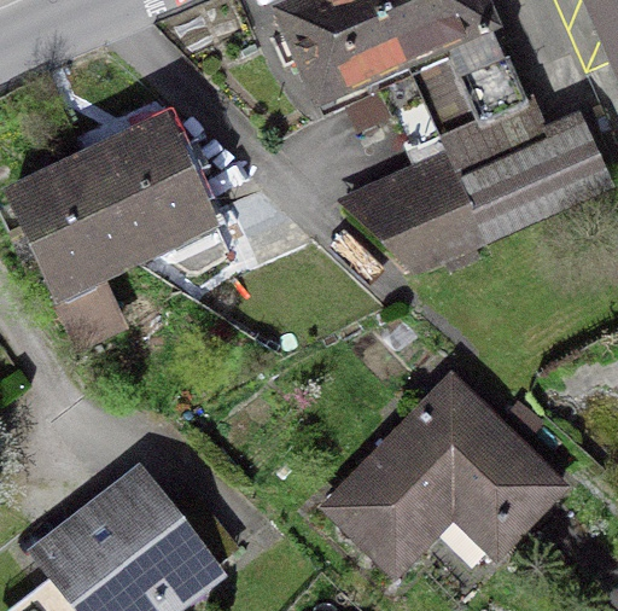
[(414,162),(337,195),(413,275),(616,188),(581,109),(547,123),(535,93),(525,97),(499,33),(502,31),(489,0),(283,0),(266,7),(313,117),(345,104),(357,132),(394,116),(414,162)]
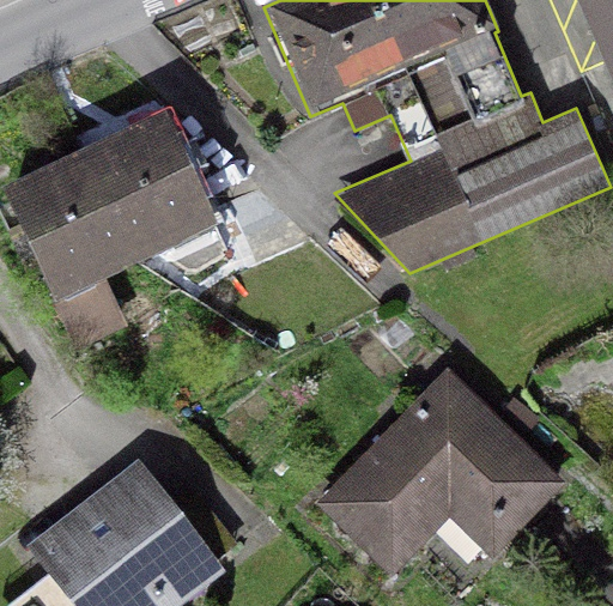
[(576,0),(612,86),(612,0),(576,0)]
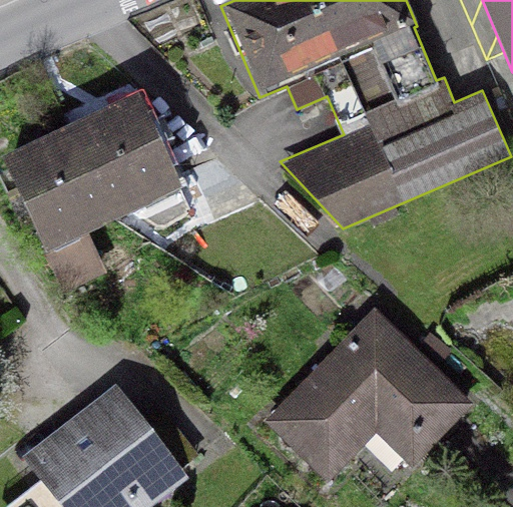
[(139,94),(104,110),(36,140),(1,155),(62,293),(106,273),(90,234),(183,193),(139,94)]
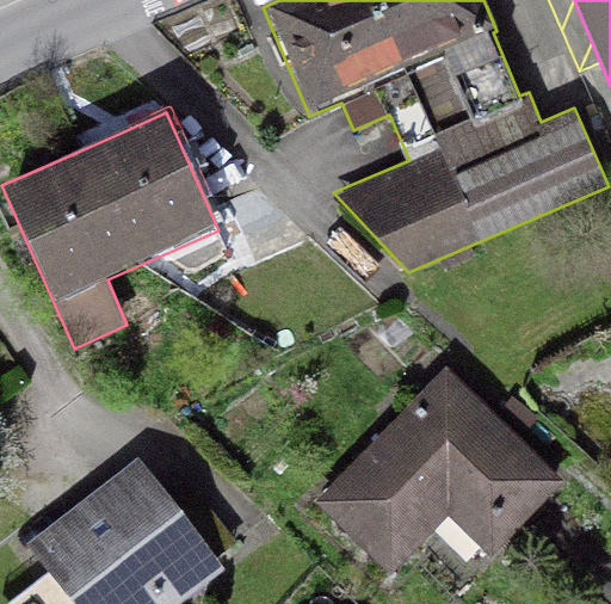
[(446,512),(493,558),(566,481),(444,365),(314,500),(389,573),(446,512)]
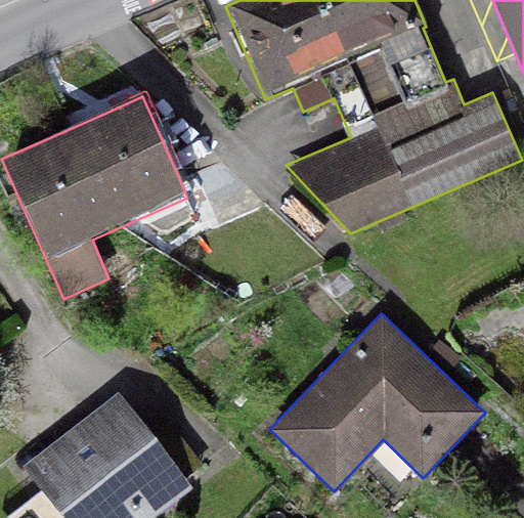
[(151,517),(192,487),(186,480),(206,465),(164,412),(145,426),(118,391),(23,466),(41,490),(3,517),(151,517)]
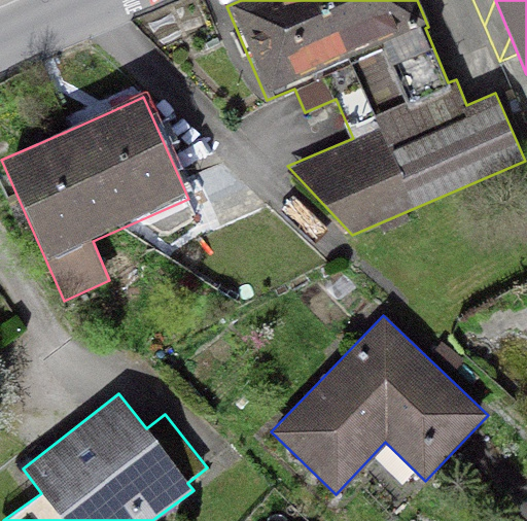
All buildings are outlined.
